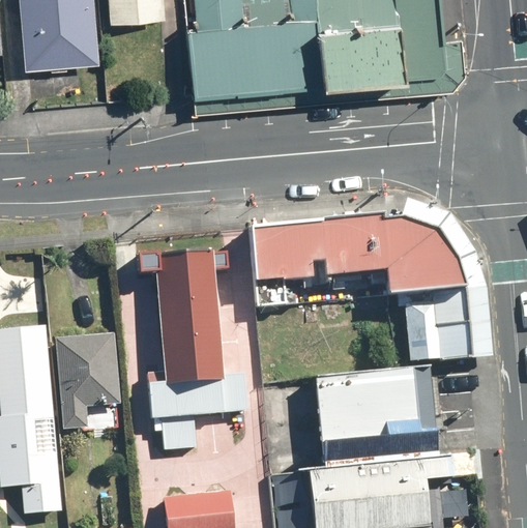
[(19,0),(23,42),(25,63),(98,58),(93,0),(19,0)]
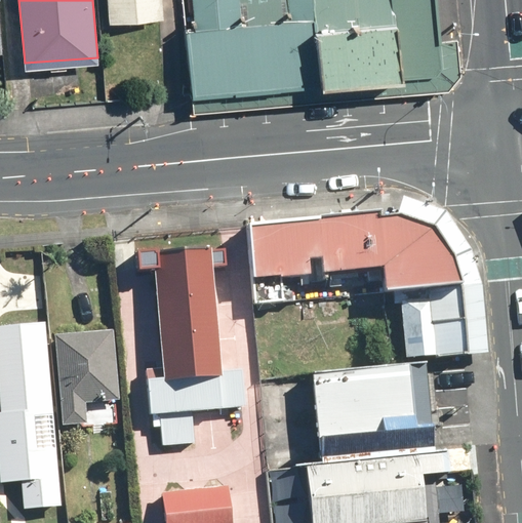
[(107,0),(109,18),(164,13),(162,0),(107,0)]
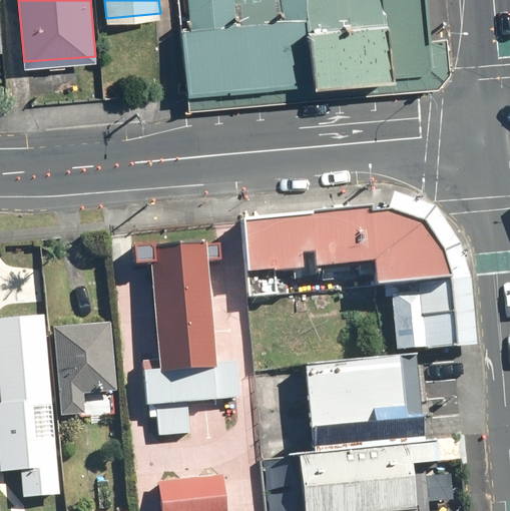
[(180,29),(187,87),(432,67),(424,0),(279,0),(282,18),(237,22),(233,0),(186,0),(191,28),(180,29)]
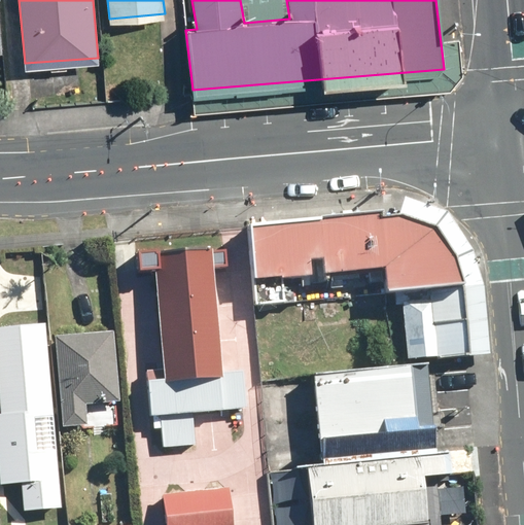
[(400,212),(243,226),(249,303),(285,301),(283,279),(389,269),(390,292),(400,292),(469,287),(461,257),(439,226),(400,212)]
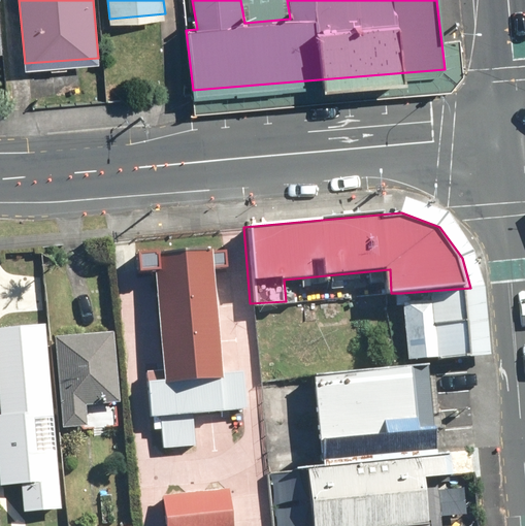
[(226,248),(136,255),(137,271),(155,270),(162,367),(143,368),(148,416),(157,415),(159,445),(195,441),(193,412),(247,408),(244,370),(223,371),(216,263),(227,262),(226,248)]
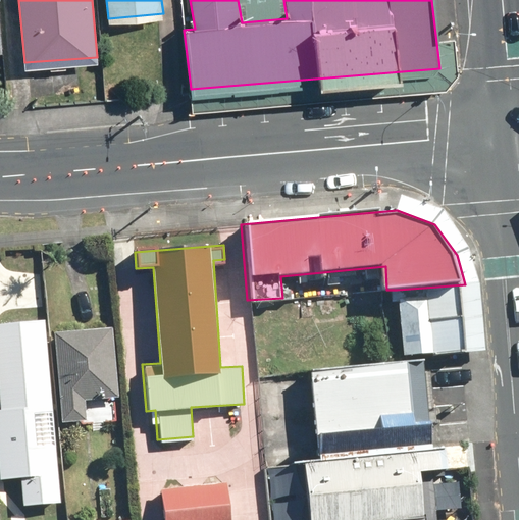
[(465,284),(397,290),(402,356),(471,349),(465,284)]
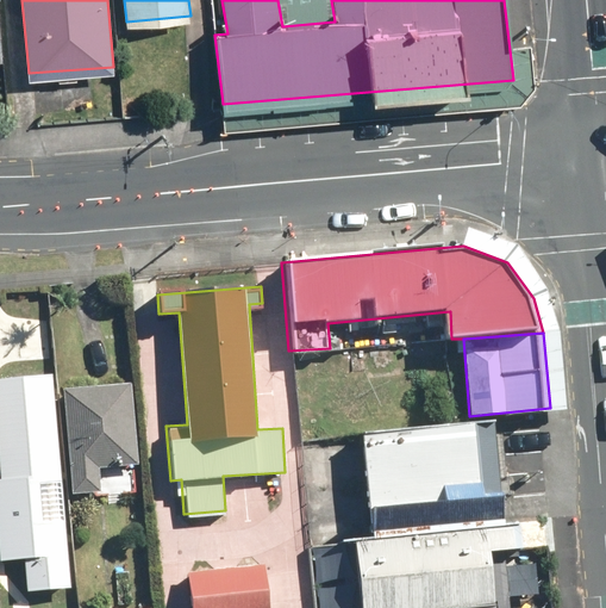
[(50,371),(0,376),(0,485),(61,479),(50,371)]
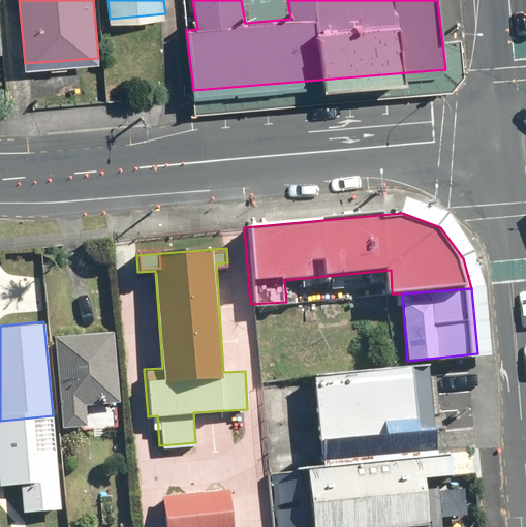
[(115,329),(55,333),(61,427),(88,425),(87,404),(120,402),(115,329)]
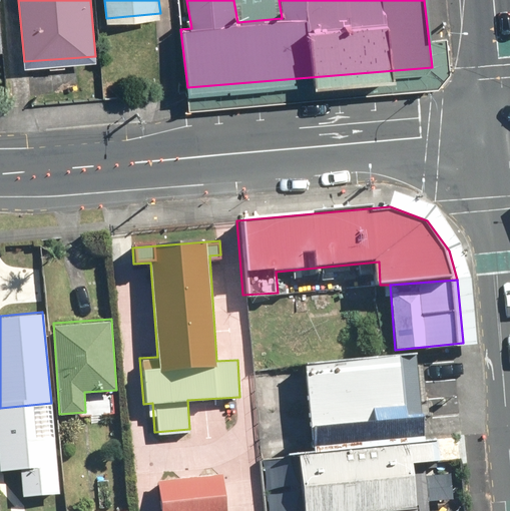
[(418,355),(305,364),(311,429),(424,419),(418,355)]
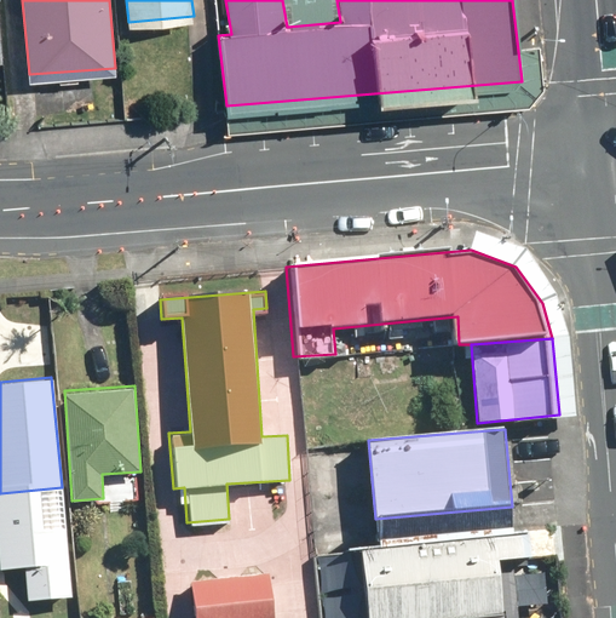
[(310,551),(314,617),(460,617),(507,613),(500,534),(310,551)]
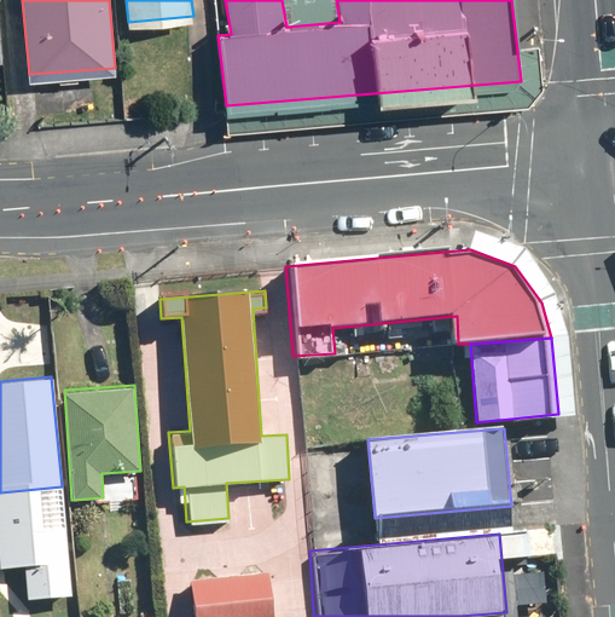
[(64,537),(21,541),(24,592),(69,588),(64,537)]
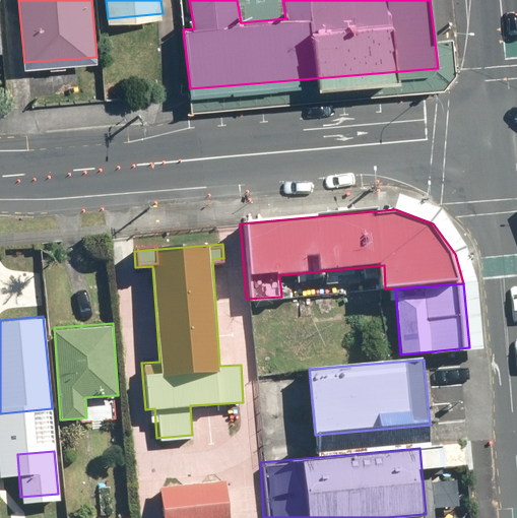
[(228,517),(224,479),(155,487),(158,517),(228,517)]
